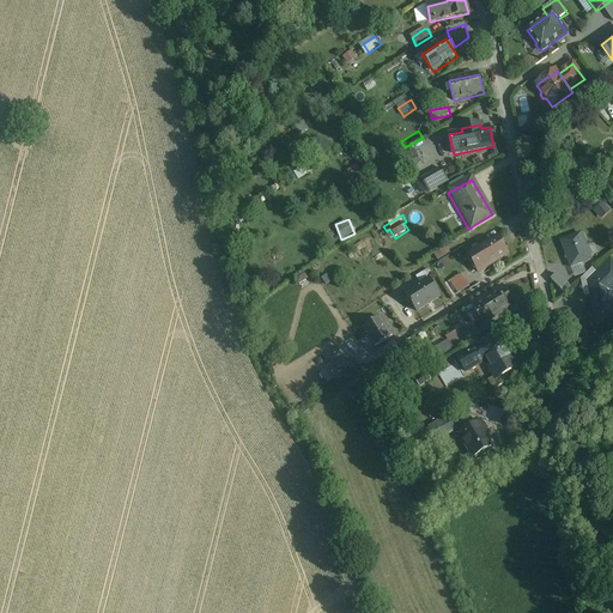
[(590,260),(581,234),(562,242),(570,266),(590,260)]
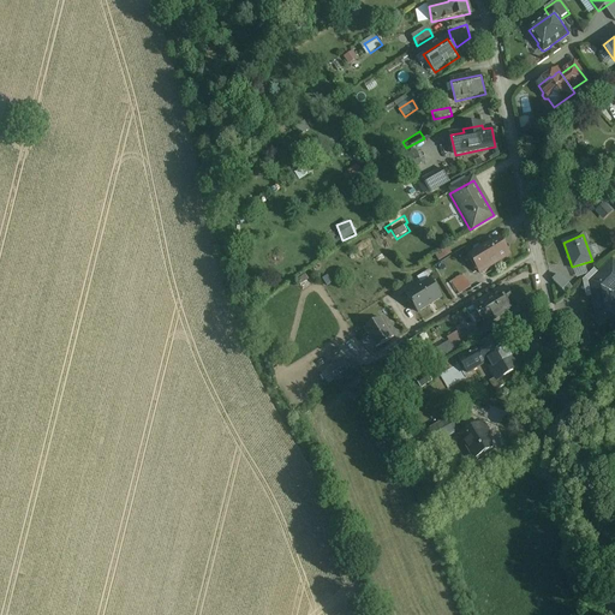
[(499,238),(470,256),(481,273),(509,255),(499,238)]
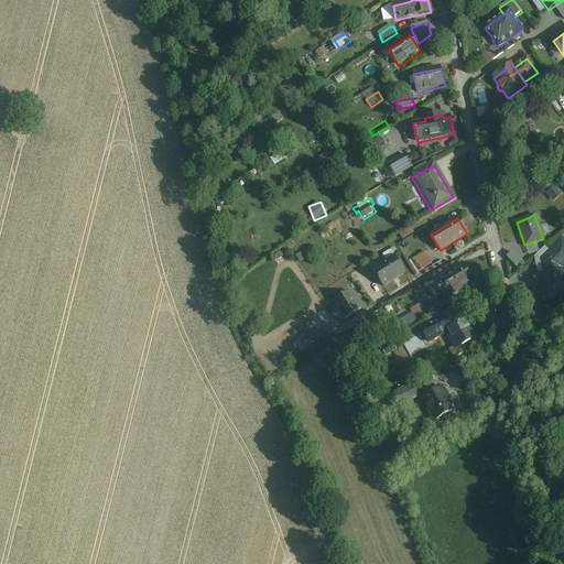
[(409,228),(398,235),(401,240),(412,234),(409,228)]
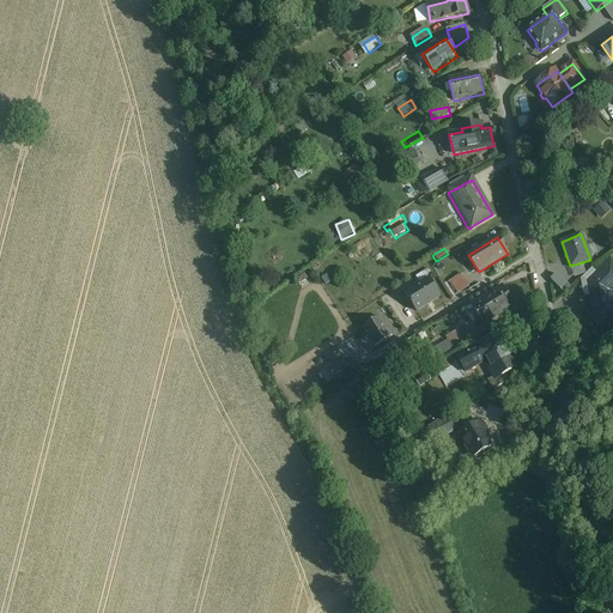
[(612,263),(611,262),(589,283),(598,321),(612,316),(612,308),(612,307),(612,305),(612,304),(610,291),(612,287),(612,263)]
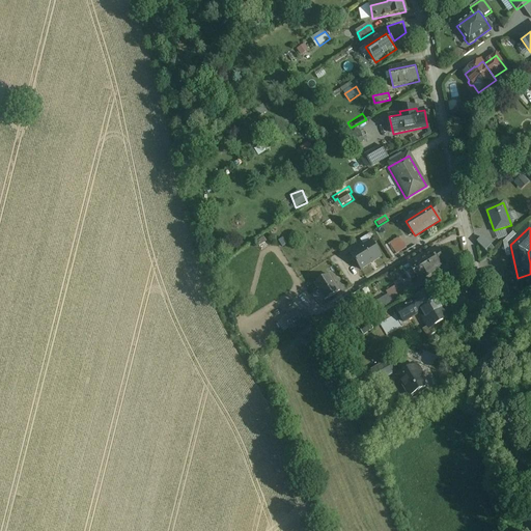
[(488,253),(495,248),(481,235),(476,241),(488,253)]
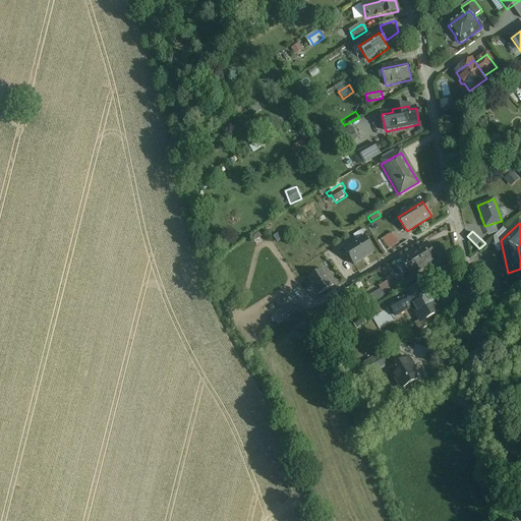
[(393,233),(383,239),(386,244),(396,238),(393,233)]
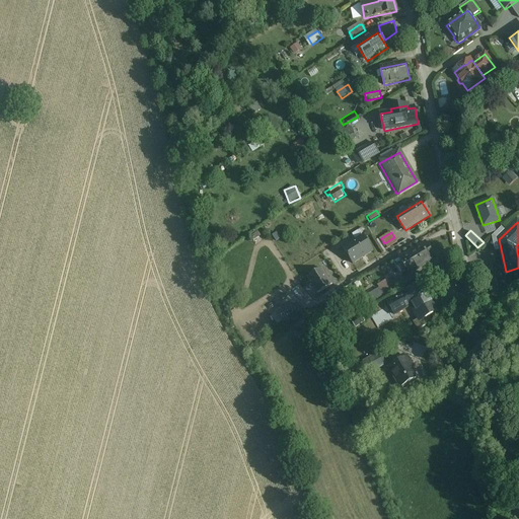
[(362,236),(352,242),(351,241),(340,247),(351,266),(372,252),(362,236)]
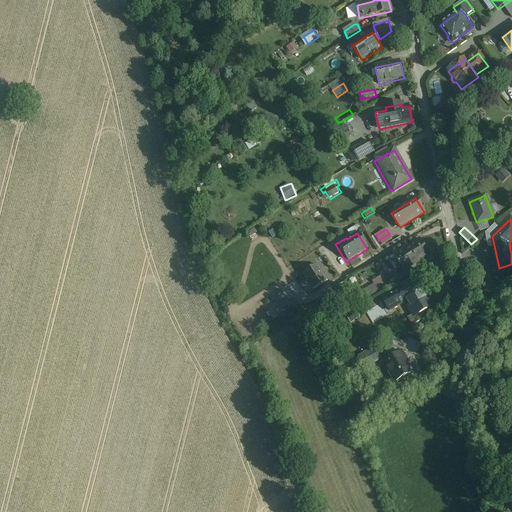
[(389,234),(379,240),(382,245),(392,239),(389,234)]
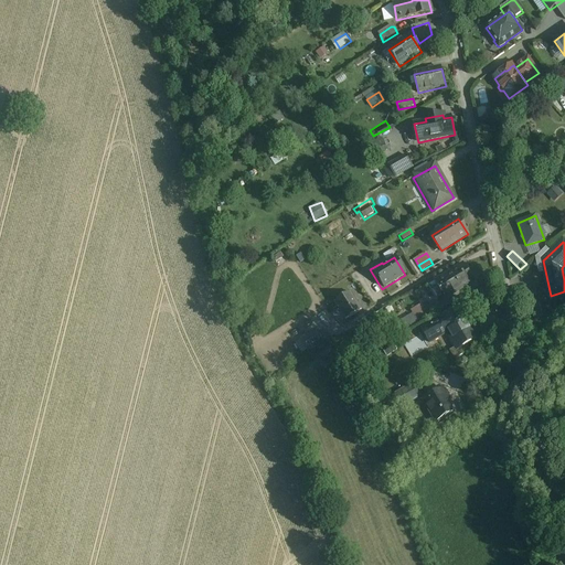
[(461,266),(433,284),(444,301),(472,284),(461,266)]
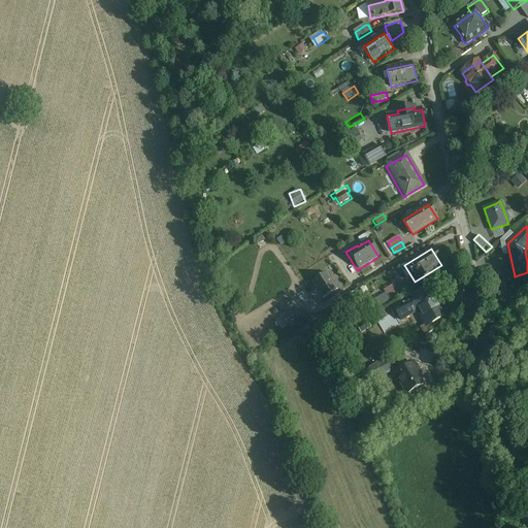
[(328,273),(312,284),(318,291),(314,294),(318,301),(323,298),(323,299),(338,290),(328,273)]
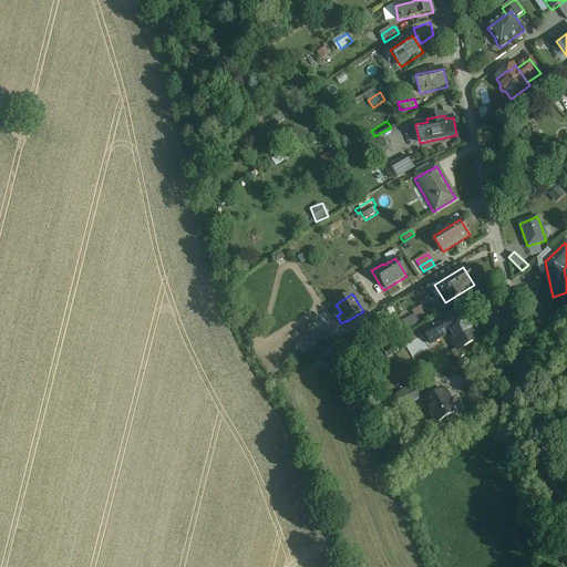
[(421,306),(410,313),(416,325),(429,318),(421,306)]
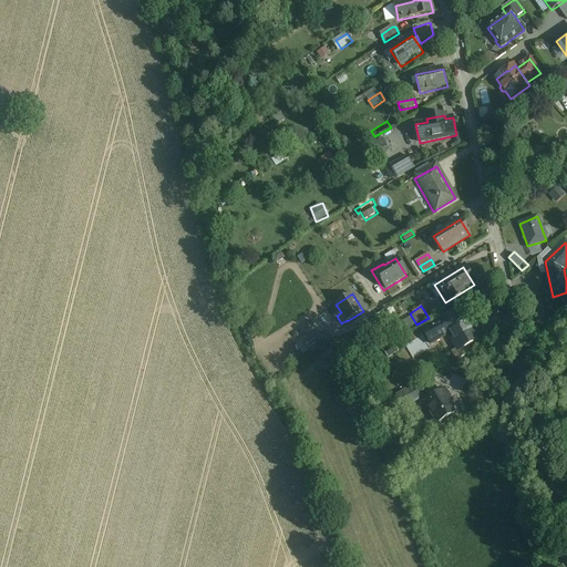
[(542,307),(533,309),(535,319),(544,317),(542,307)]
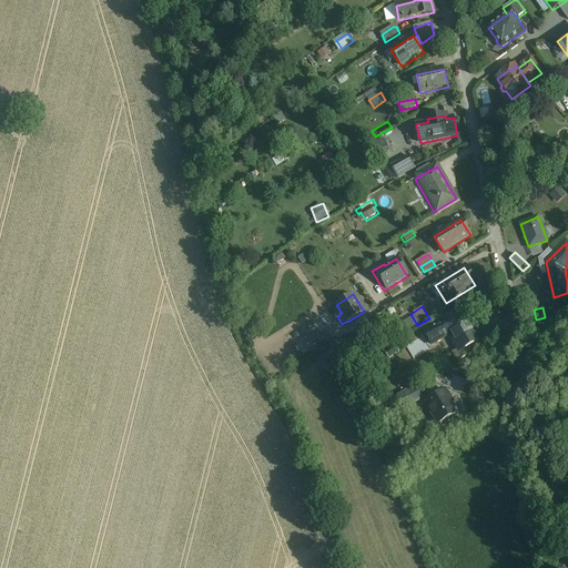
[(460,312),(421,334),(428,347),(447,337),(455,352),(464,346),(476,340),(460,312)]
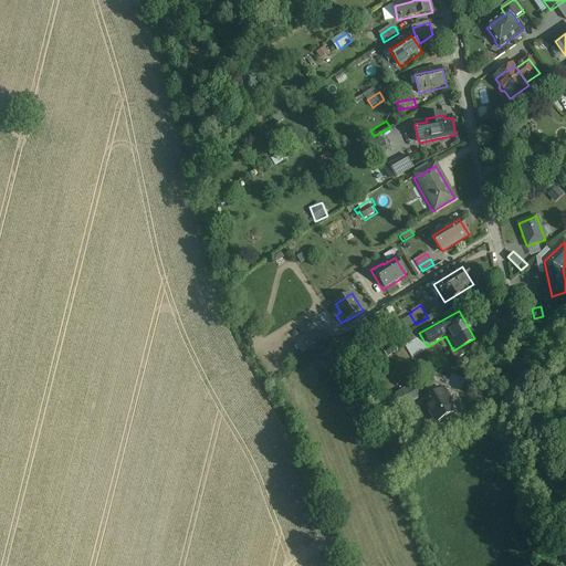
[(368,334),(365,328),(356,334),(360,339),(368,334)]
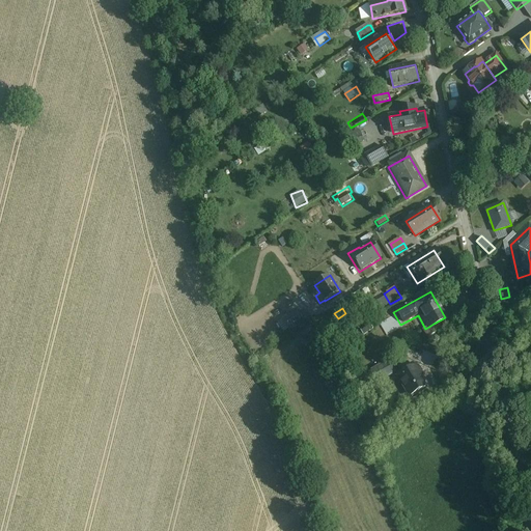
[(297,312),(284,319),(289,329),(302,322),(297,312)]
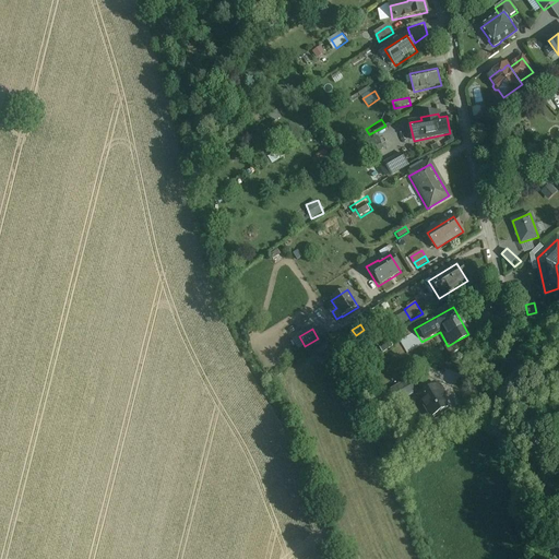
[(448,346),(442,349),(448,357),(461,349),(456,341),(448,346)]
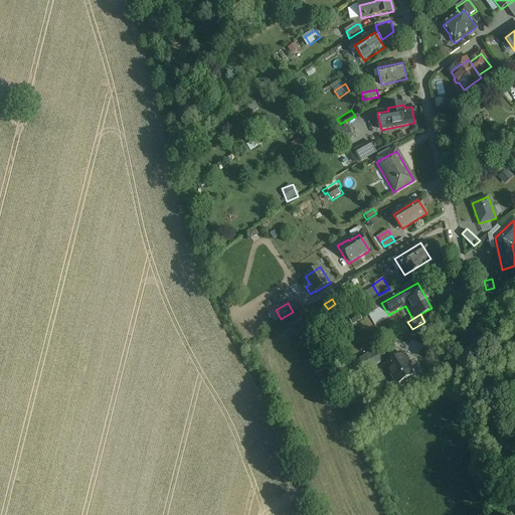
[(379,349),(361,359),(365,366),(383,356),(379,349)]
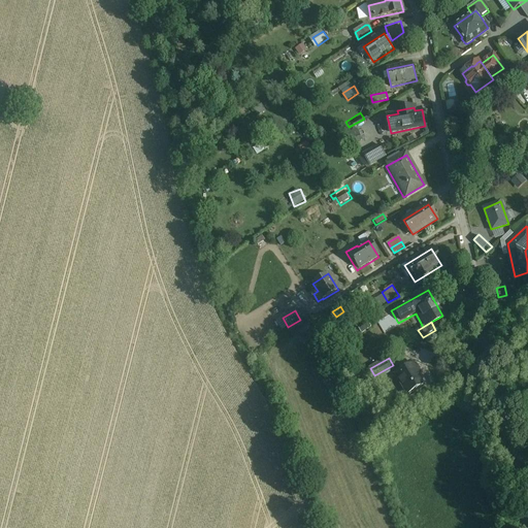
[(421,375),(415,365),(397,374),(409,396),(424,387),(418,376),(421,375)]
